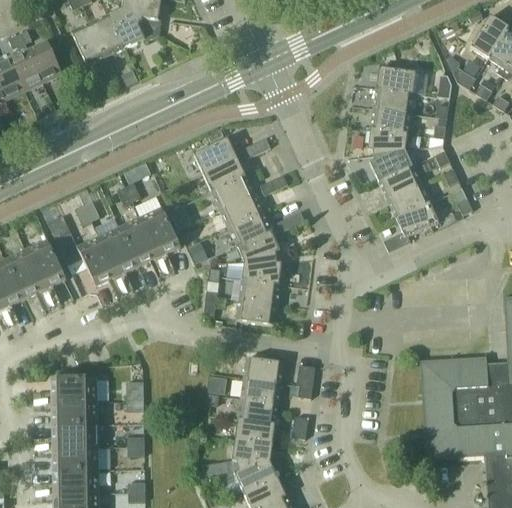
[(72,9),(82,5),(79,0),(68,0),(72,9)]
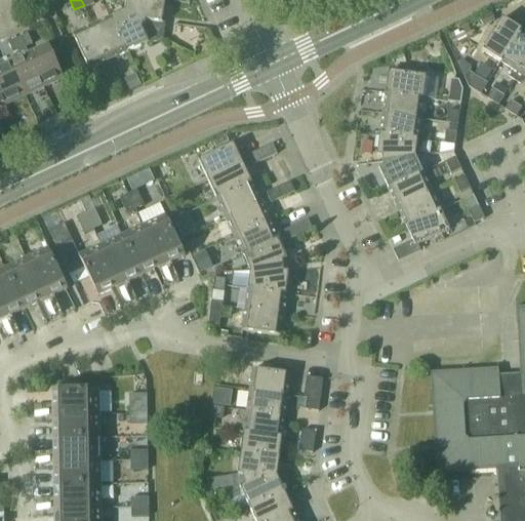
[(126,0),(125,8),(163,36),(165,19),(162,19),(165,0),(126,0)]
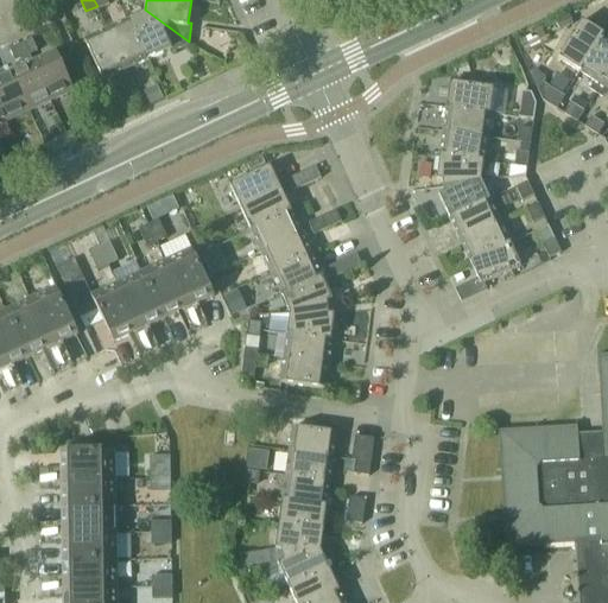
[(569,8),(553,16),(558,26),(574,19),(569,8)]
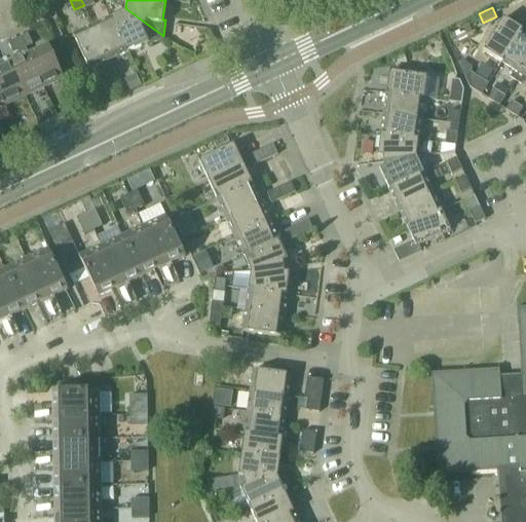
[(163,36),(125,8),(111,14),(127,49),(147,40),(148,43),(163,36)]
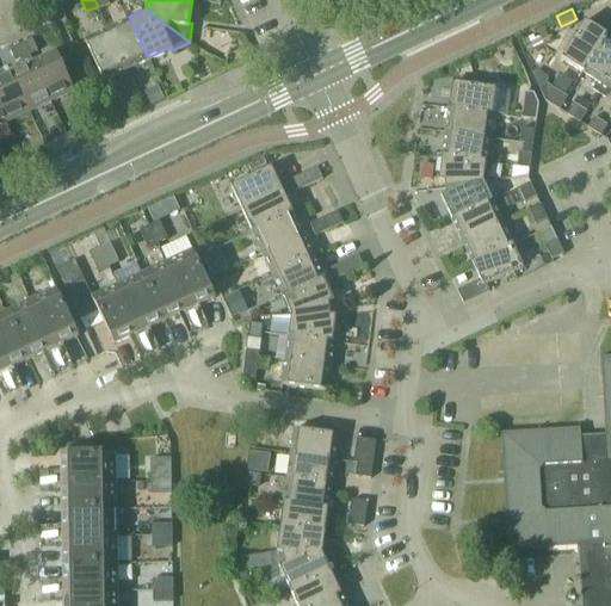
[(129,17),(107,26),(127,67),(148,57),(129,17)]
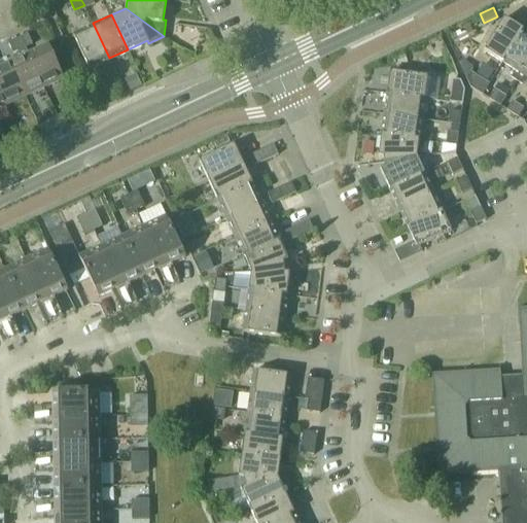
[(502,60),(523,27),(504,15),(484,48),(502,60)]
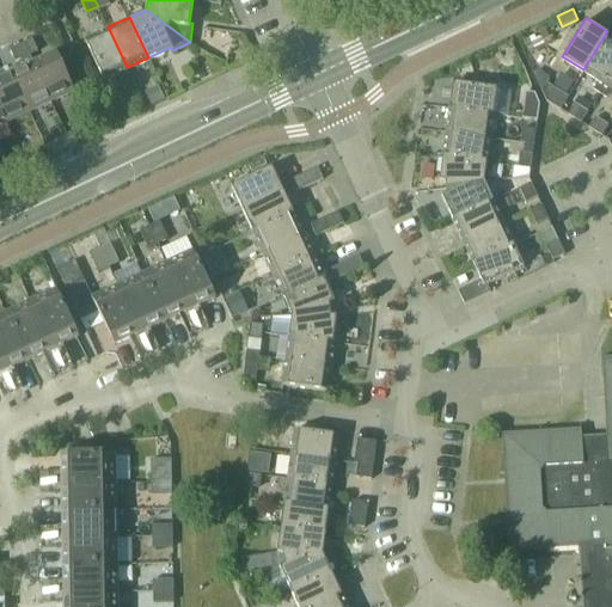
[(127,67),(108,26),(85,37),(103,78),(127,67)]
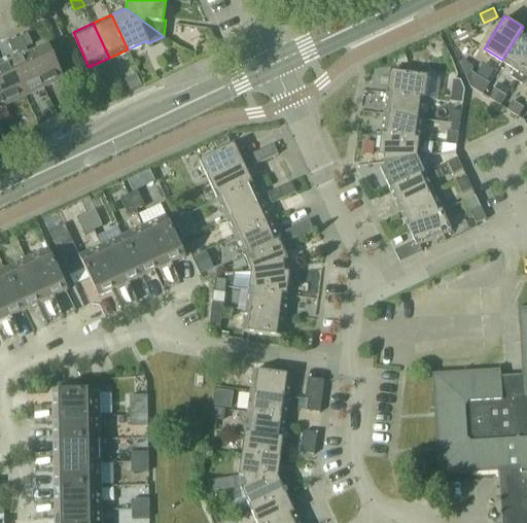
[(516,77),(526,59),(526,29),(523,27),(502,60),(515,67),(510,73),(516,77)]
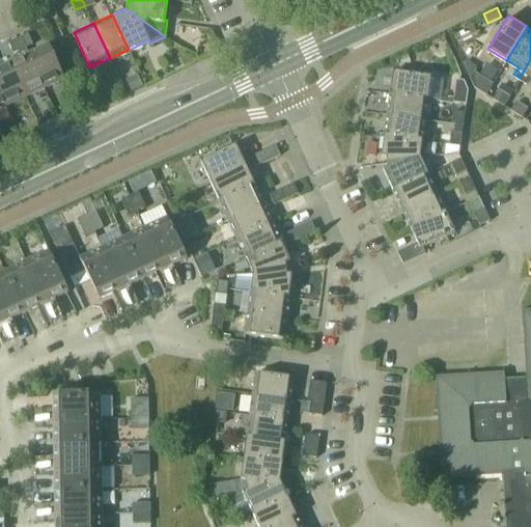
[(28,31),(21,34),(26,45),(32,42),(28,31)]
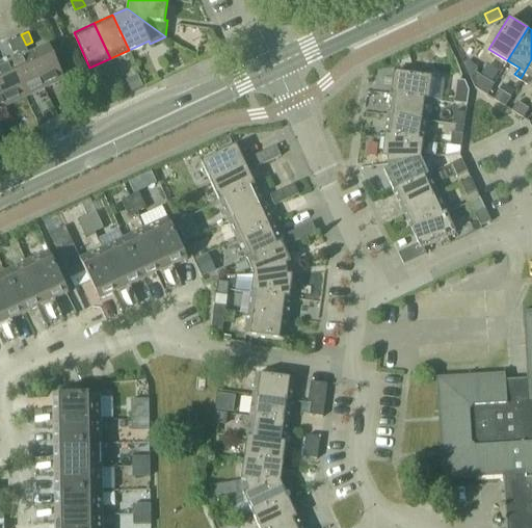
[(26,45),(21,34),(14,37),(19,48),(26,45)]
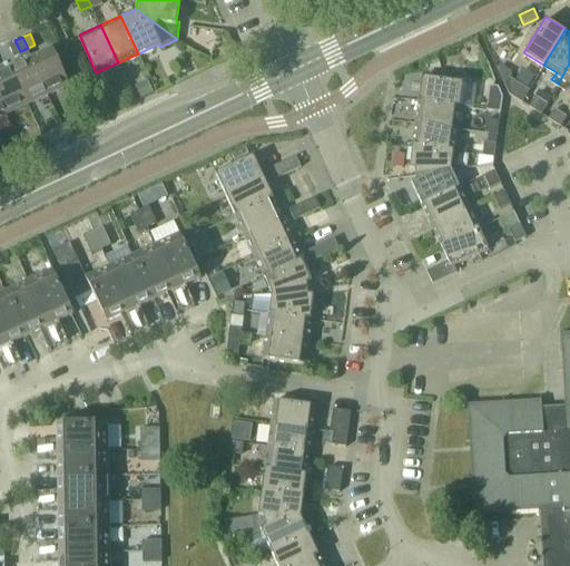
[(52,47),(31,57),(48,91),(69,81),(52,47)]
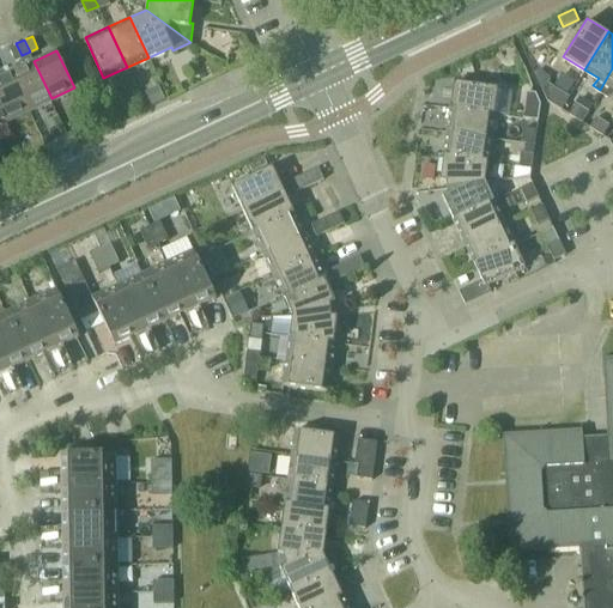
[(52,98),(34,61),(12,71),(29,109),(52,98)]
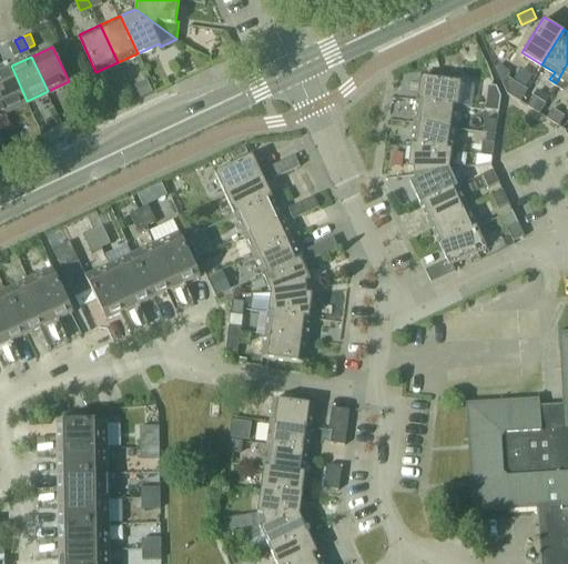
[(426,69),(430,67),(438,64),(436,57),(423,60),(425,66),(426,69)]
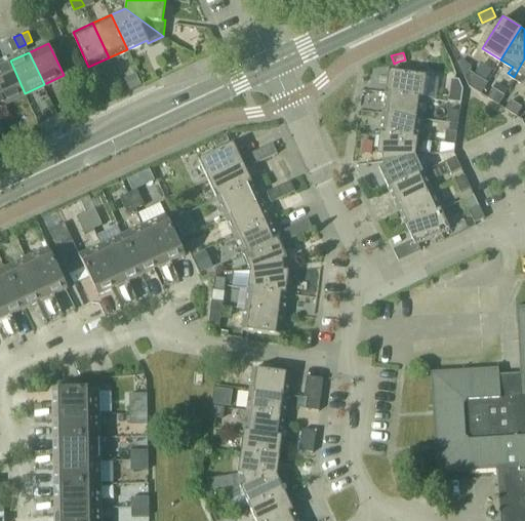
[(524,58),(514,77),(519,80),(524,76),(524,58)]
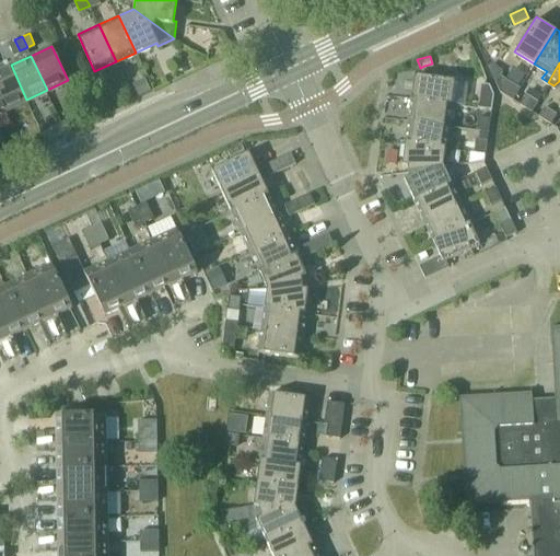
[(11,65),(0,69),(0,95),(7,109),(26,100),(11,65)]
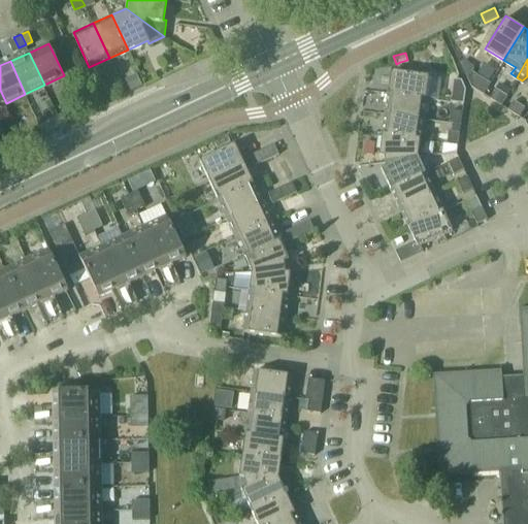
[(470,85),(473,86),(480,74),(470,68),(466,75),(470,85)]
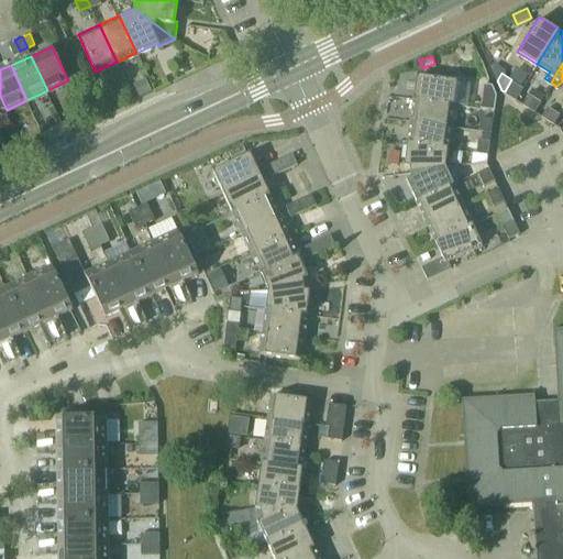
[(414,97),(453,102),(456,79),(417,74),(414,97)]
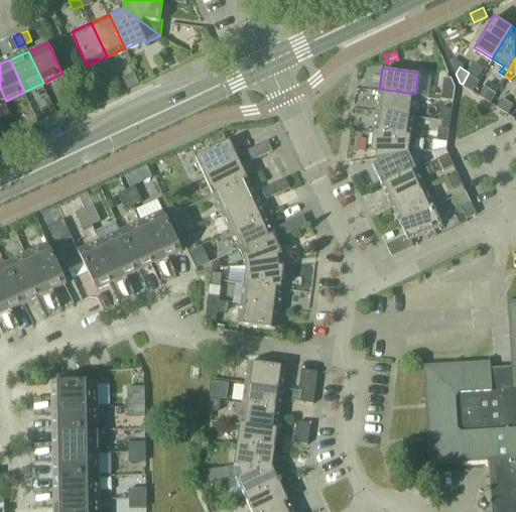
[(139,81),(134,70),(122,75),(128,86),(139,81)]
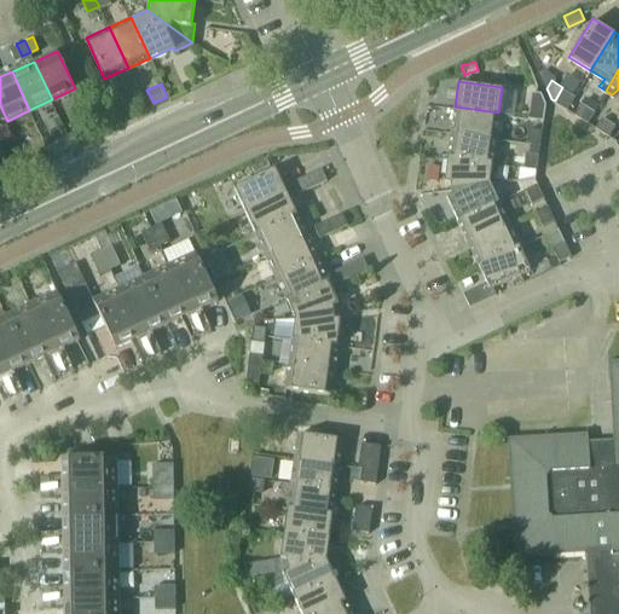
[(555,100),(566,108),(574,94),(562,87),(555,100)]
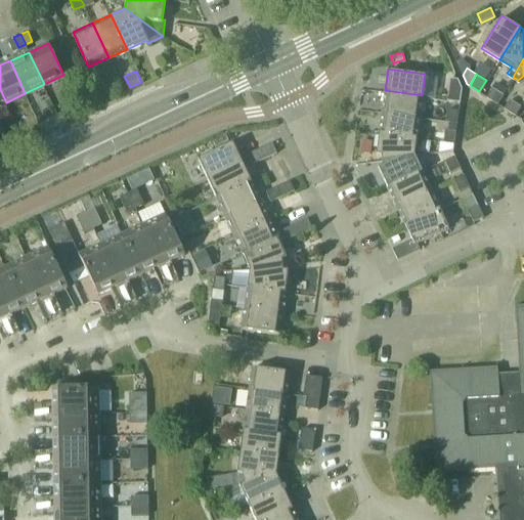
[(462,86),(457,77),(449,76),(447,87),(461,89),(462,86)]
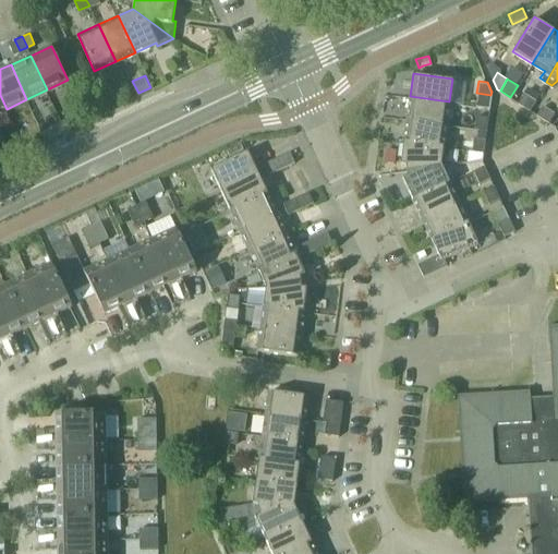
[(517,101),(529,109),(535,99),(523,92),(517,101)]
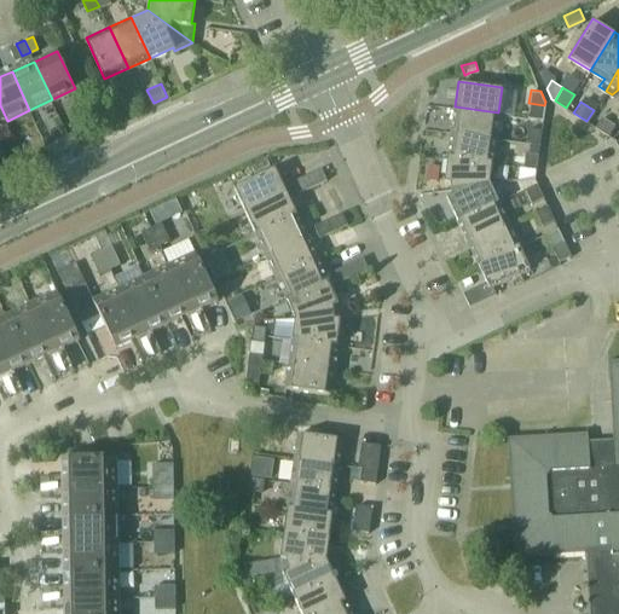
[(543,119),(544,105),(528,103),(527,116),(543,119)]
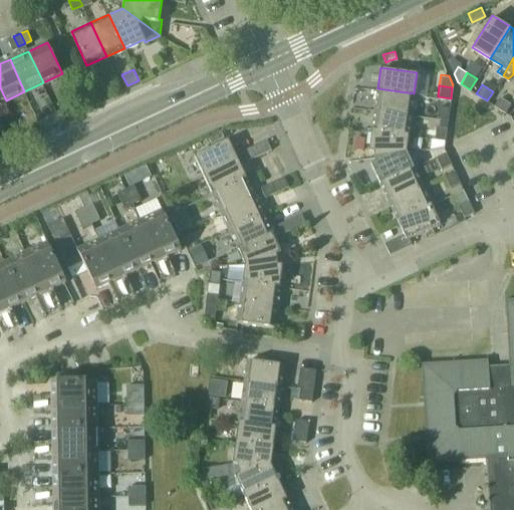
[(374,108),(412,113),(414,93),(377,88),(374,108)]
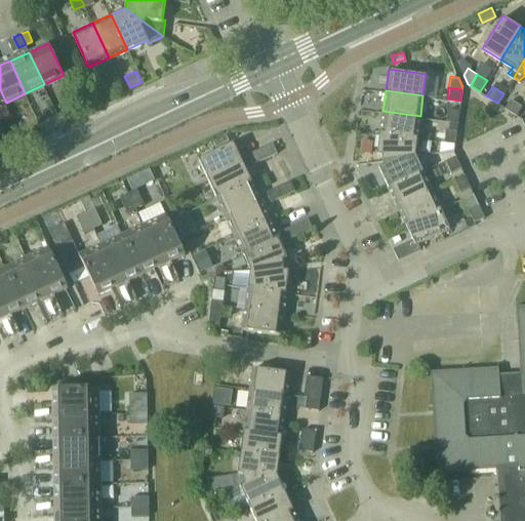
[(505,107),(515,114),(521,105),(511,97),(505,107)]
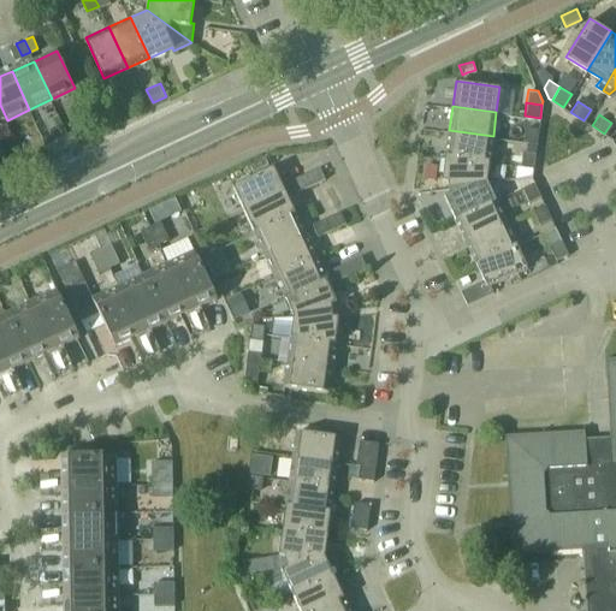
[(100,116),(82,124),(87,135),(105,126),(100,116)]
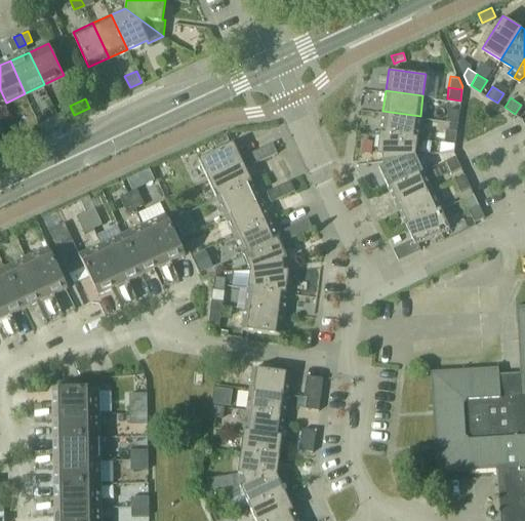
[(457,121),(459,108),(448,107),(446,120),(457,121)]
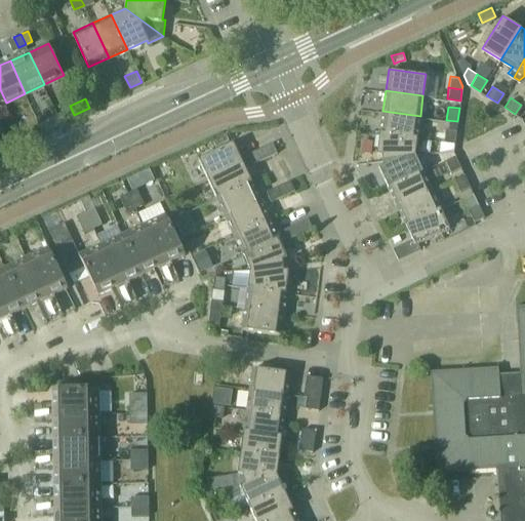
[(379,131),(417,136),(420,116),(382,111),(379,131)]
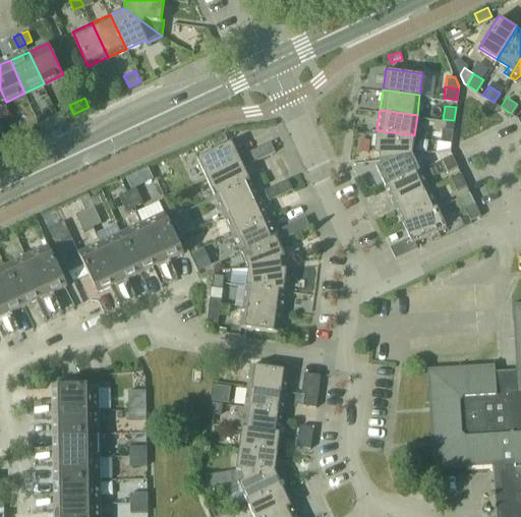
[(453,128),(442,126),(440,139),(451,141),(453,128)]
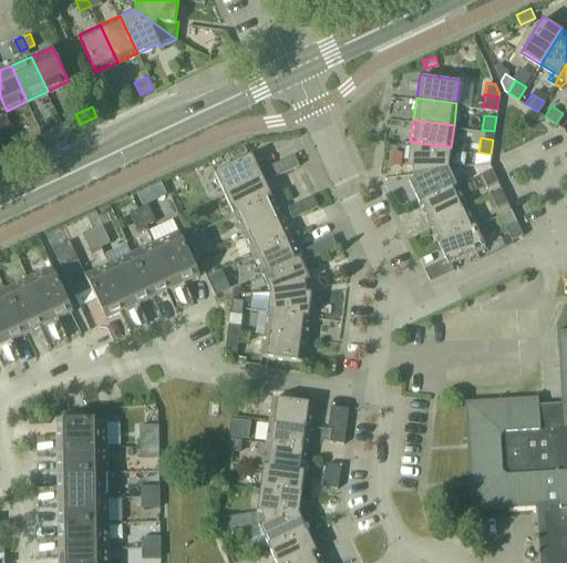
[(412,172),(447,166),(451,147),(410,142),(406,165),(412,166),(412,172)]
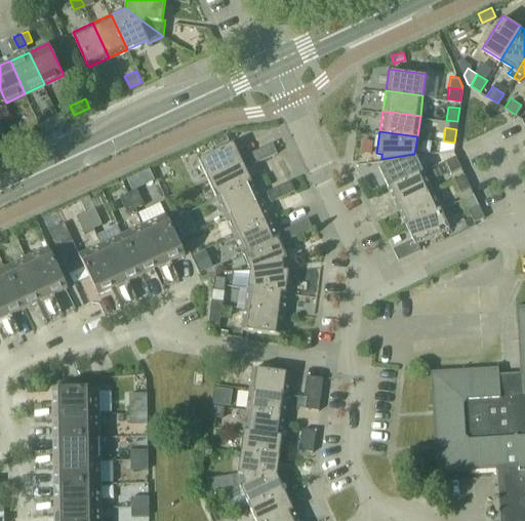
[(265,157),(277,151),(272,141),(260,147),(265,157)]
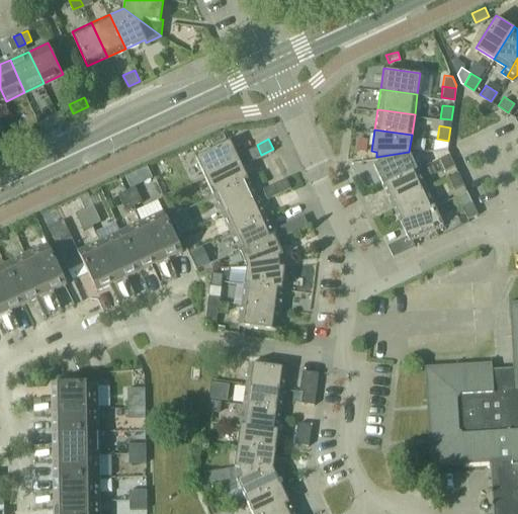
[(204,175),(239,159),(230,140),(195,155),(204,175)]
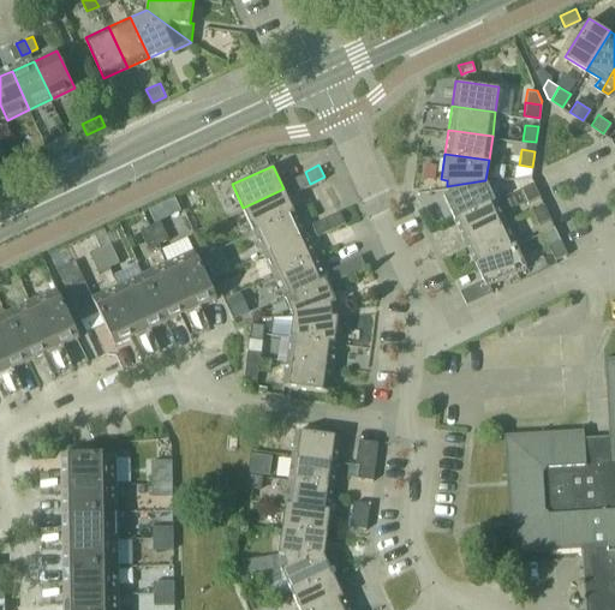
[(310,184),(305,172),(291,178),(297,190),(310,184)]
